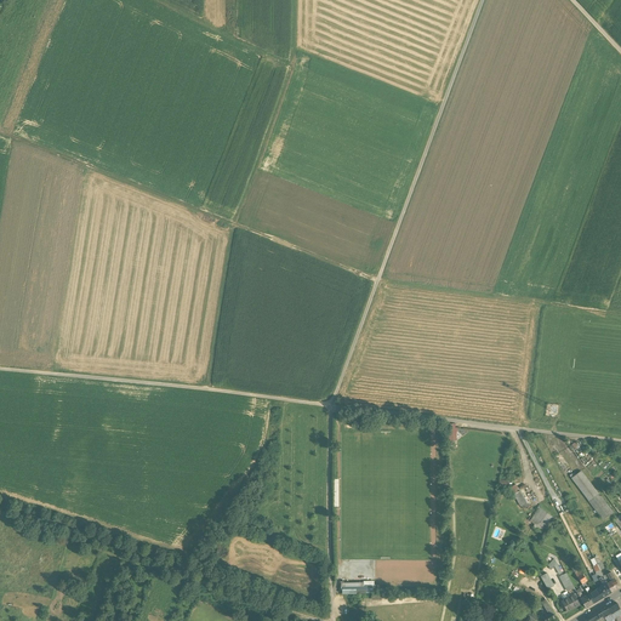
[(564,465),(559,467),(564,476),(569,473),(564,465)]
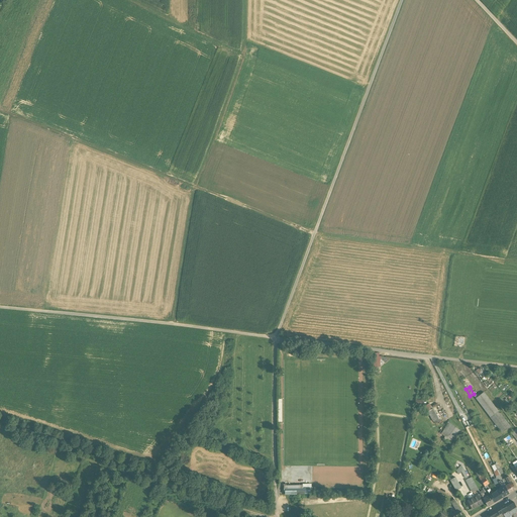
[(510,426),(484,392),(480,395),(476,398),(502,432),(510,426)]
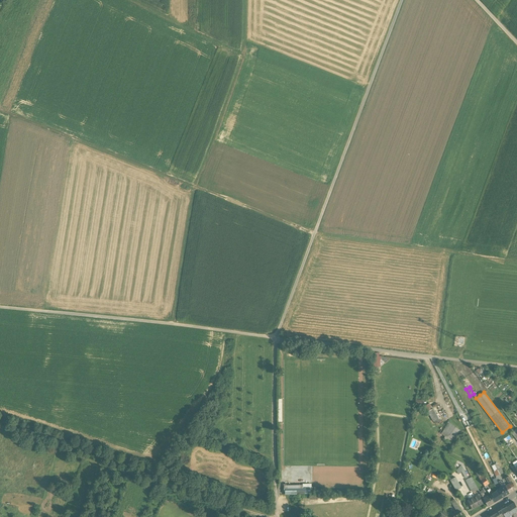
[(438,419),(429,404),(424,406),(426,409),(433,422),(438,419)]
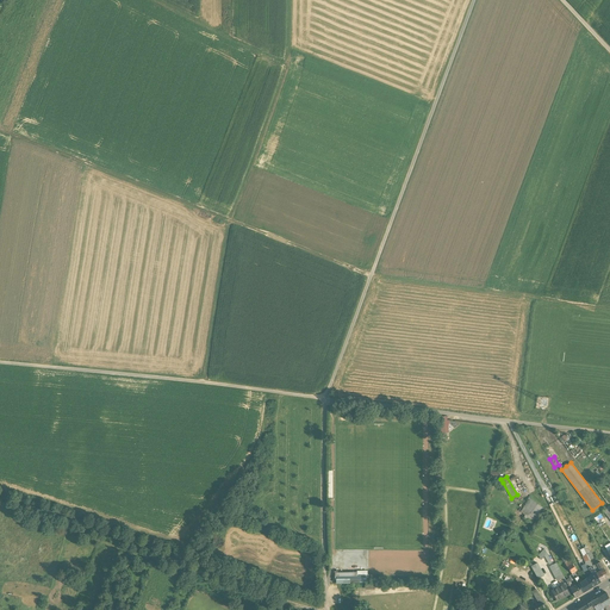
[(545,510),(530,499),(523,509),(521,508),(518,510),(526,516),(523,518),(529,522),(530,520),(536,523),(545,510)]
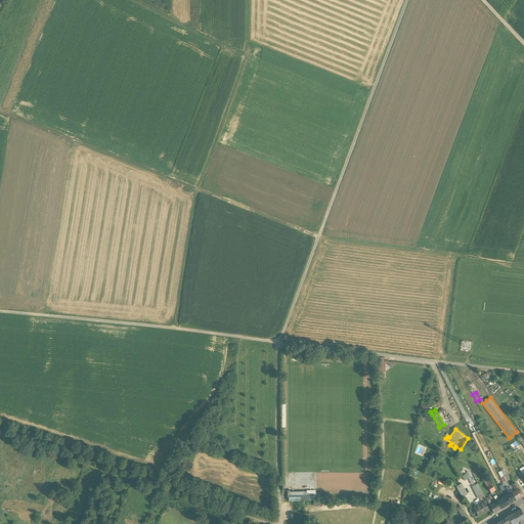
[(474,483),(469,474),(468,472),(465,475),(463,477),(464,479),(465,481),(468,477),(472,484),(474,483)]
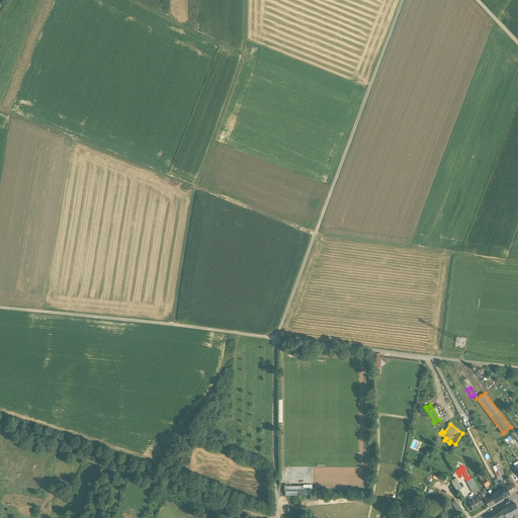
[(450,481),(456,491),(462,488),(456,478),(450,481)]
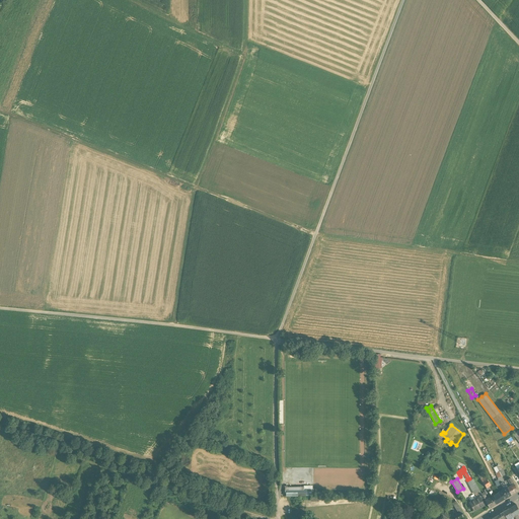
[(475,484),(472,485),(470,480),(468,482),(474,494),(479,492),(475,484)]
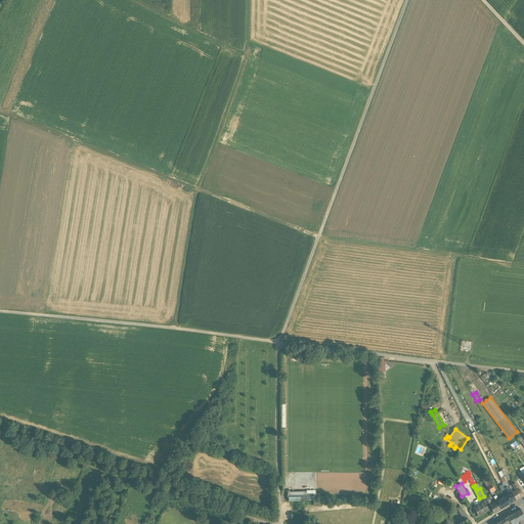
[(516,490),(512,492),(516,499),(523,495),(519,488),(516,490)]
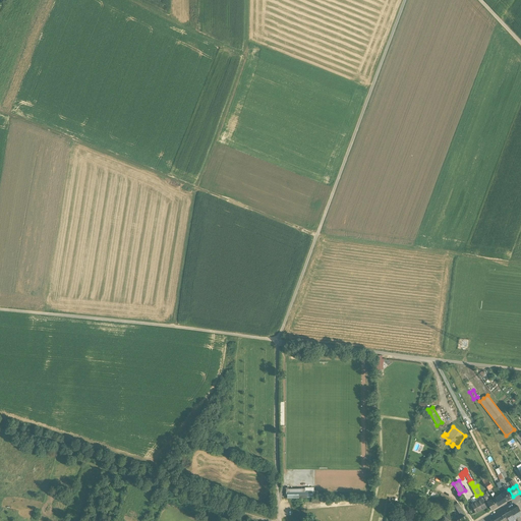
[(509,489),(509,488),(506,489),(504,491),(504,493),(502,494),(506,502),(513,497),(509,489)]
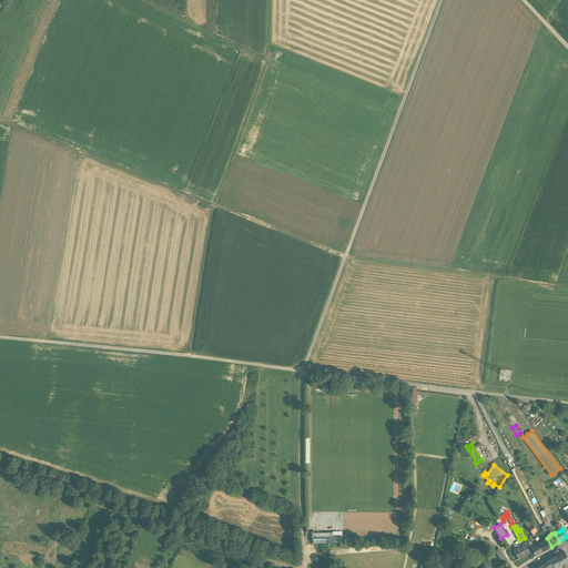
[(482,535),(477,546),(482,547),(483,544),(486,537),(482,535)]
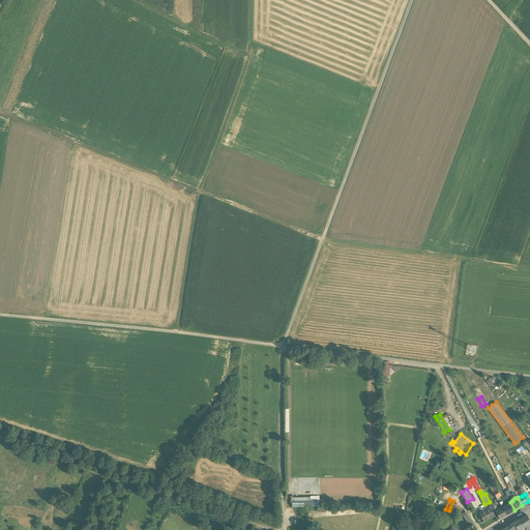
[(510,502),(504,505),(502,507),(506,514),(514,510),(510,502)]
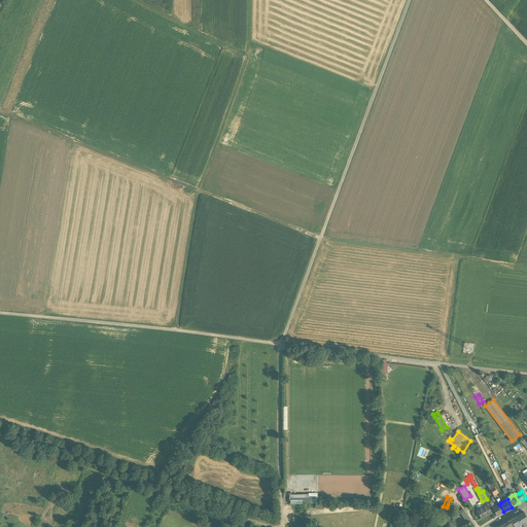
[(450,504),(450,505),(448,504),(447,507),(457,513),(458,511),(459,508),(450,504)]
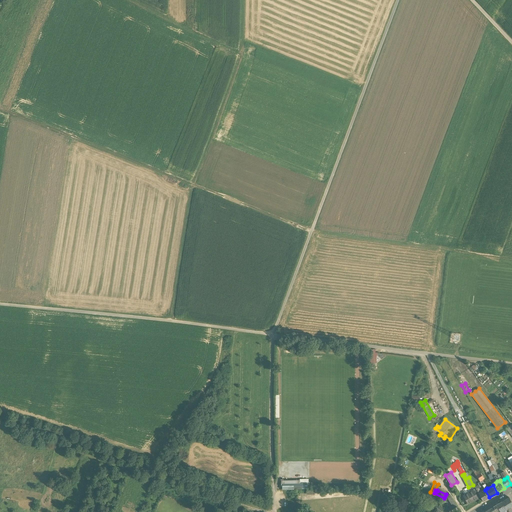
[(477,498),(473,491),(463,496),(468,504),(477,498)]
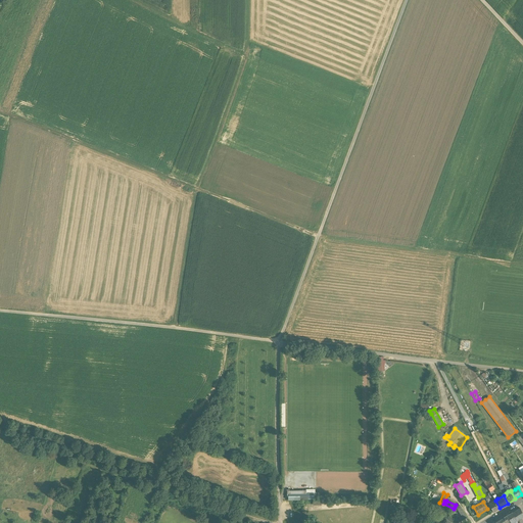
[(498,509),(494,502),(491,503),(488,505),(490,507),(492,512),(498,509)]
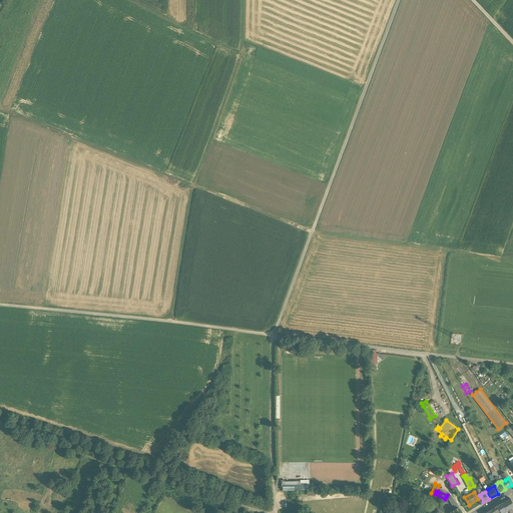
[(512,506),(510,499),(502,503),(507,511),(511,508),(512,506)]
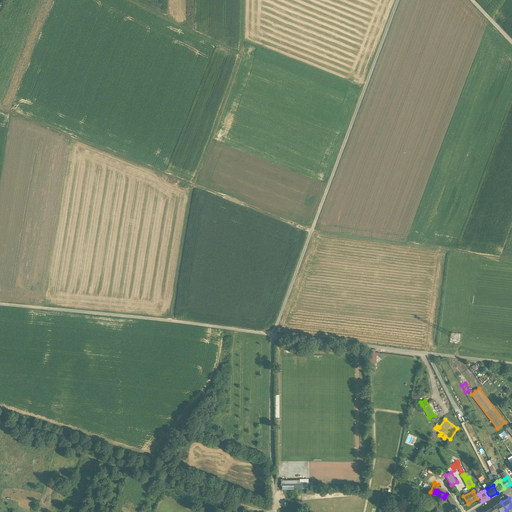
[(460,511),(452,499),(449,501),(452,506),(448,509),(449,511),(460,511)]
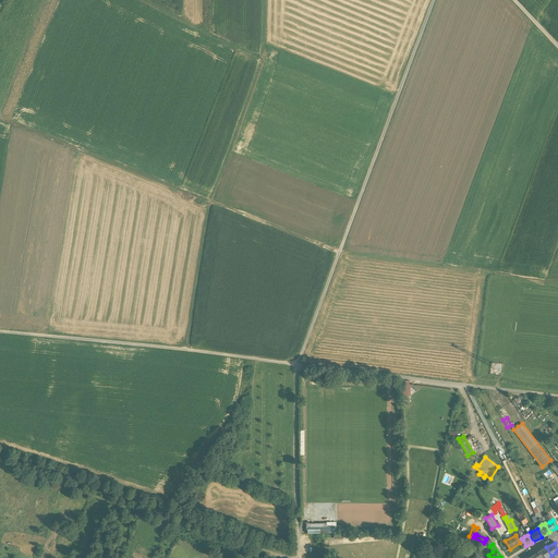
[(546,547),(543,549),(541,550),(537,553),(540,557),(544,556),(544,557),(552,557),(552,556),(546,547)]
